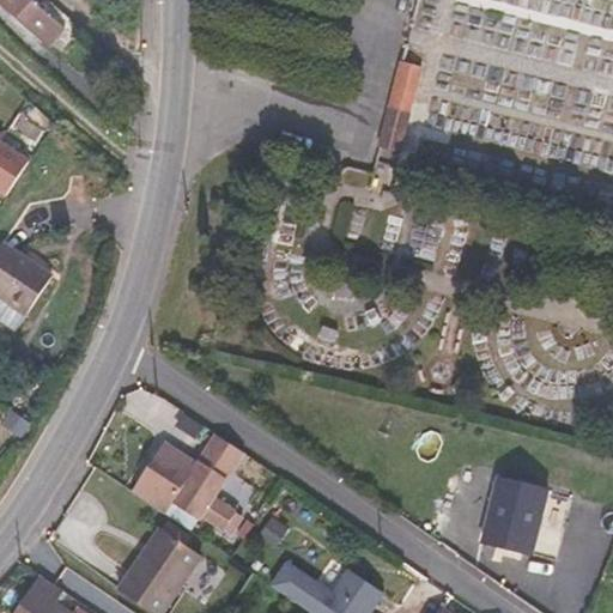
[(0,0),(0,4),(42,43),(58,24),(30,0),(0,0)]
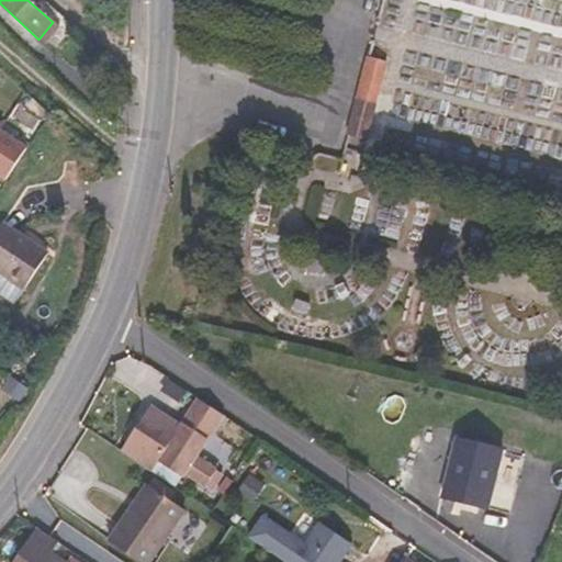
[(358,99),(372,103),(375,103),(385,62),(368,56),(358,99)]
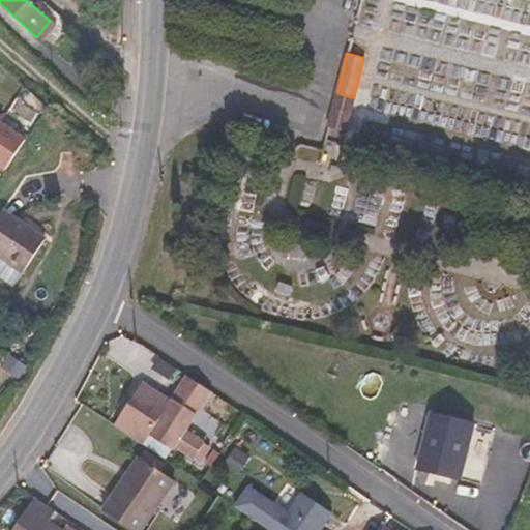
[(341,140),(351,97),(337,93),(326,137),(341,140)]
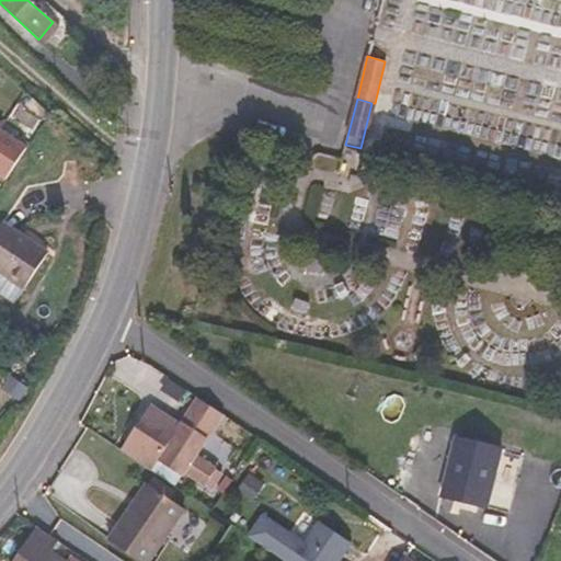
[(0,173),(9,179),(29,148),(1,129),(6,123),(0,118),(0,173)]
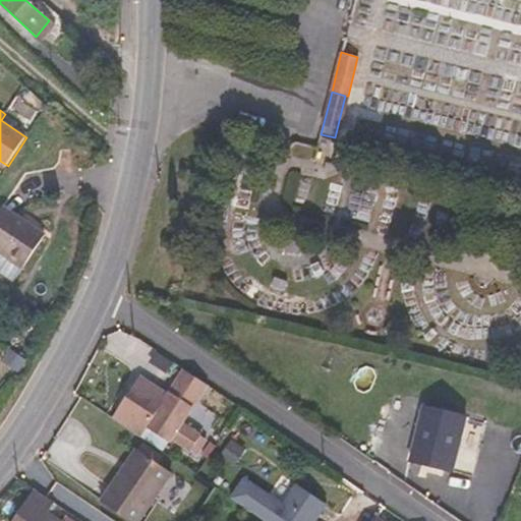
[(0,255),(23,271),(45,239),(2,210),(0,212),(0,255)]
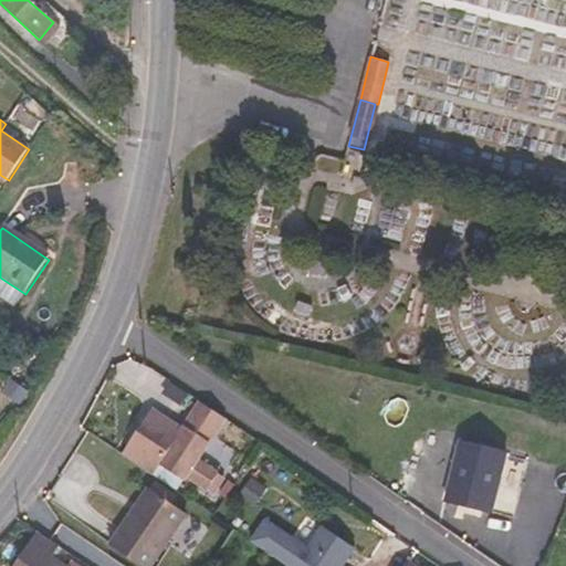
[(0,301),(14,311),(25,294),(0,278),(0,301)]
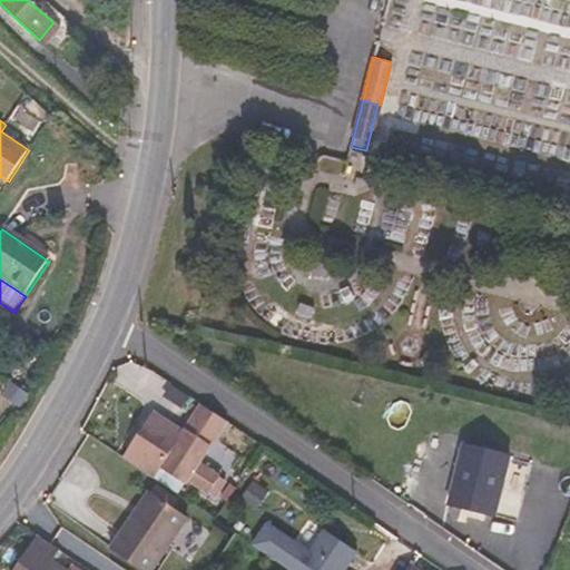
[(185,433),(156,413),(125,459),(154,479),(161,468),(168,472),(160,483),(179,495),(189,480),(216,498),(223,488),(222,487),(225,483),(220,480),(222,478),(200,464),(223,433),(197,415),(185,433)]
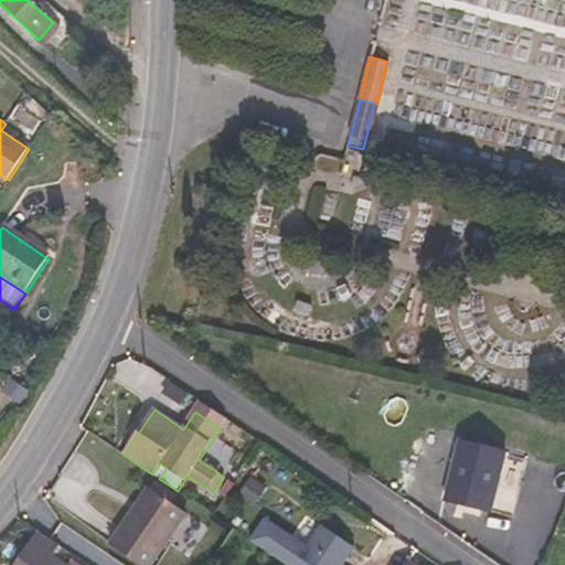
[(490,509),(504,452),(459,440),(446,498),(490,509)]
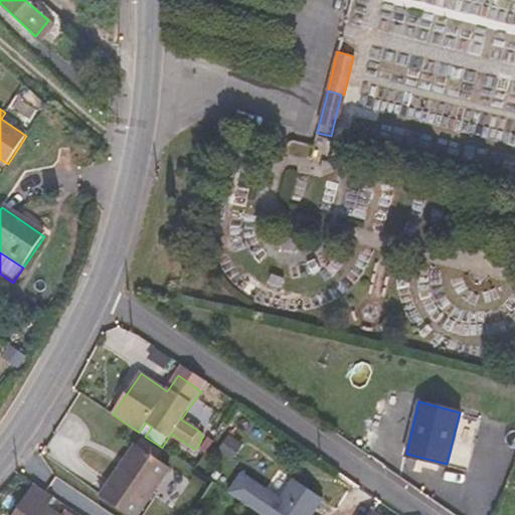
[(450,464),(467,468),(473,440),(456,436),(450,464)]
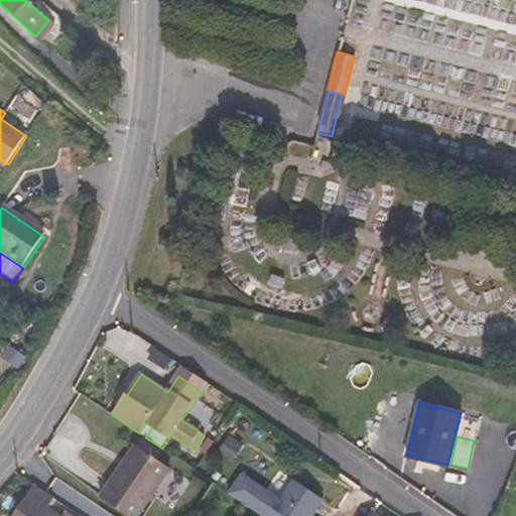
[(101,497),(129,515),(138,515),(168,469),(135,445),(101,497)]
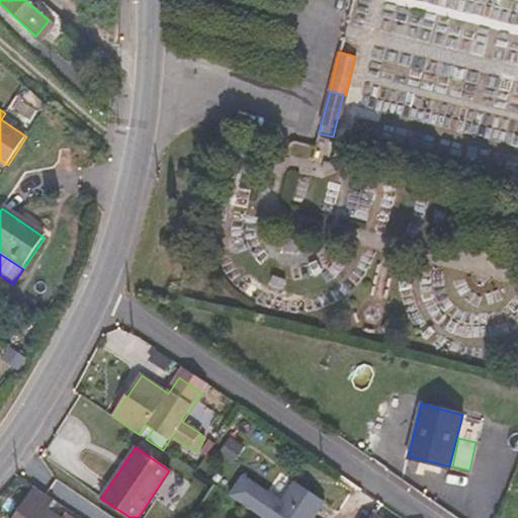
[(266,517),(312,517),(323,502),(294,483),(278,507),(253,489),(255,486),(243,477),(231,495),(266,517)]
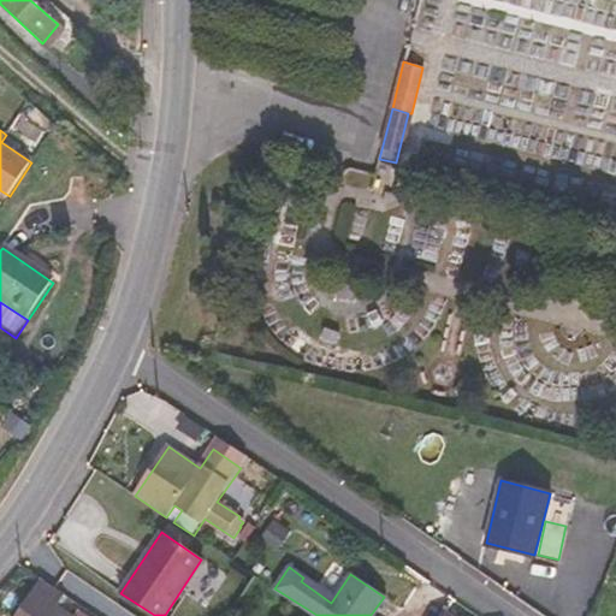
[(66,615),(41,598),(49,585),(41,579),(15,615),(81,615),(80,615),(77,615),(66,615)]
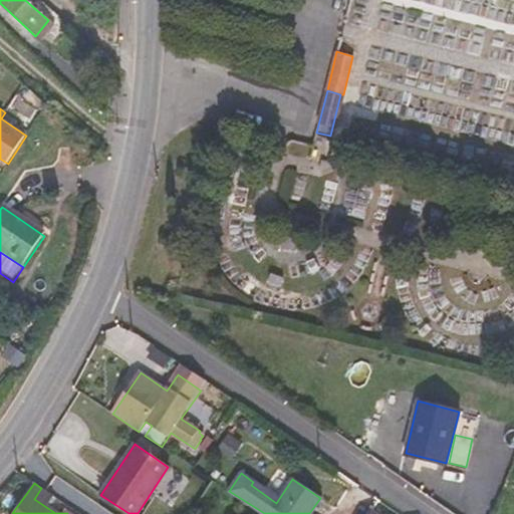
[(363,513),(392,513),(369,503),(363,513)]
